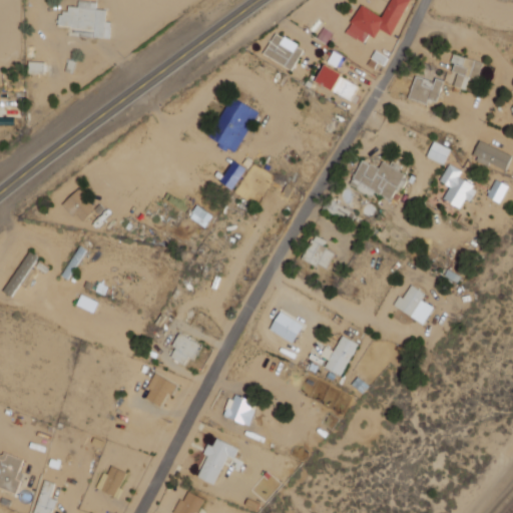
[(109,37),(110,21),(105,21),(106,9),(96,9),(96,1),(78,0),(78,6),(68,6),(67,13),(59,12),(58,26),(72,26),(72,35),(109,37)]
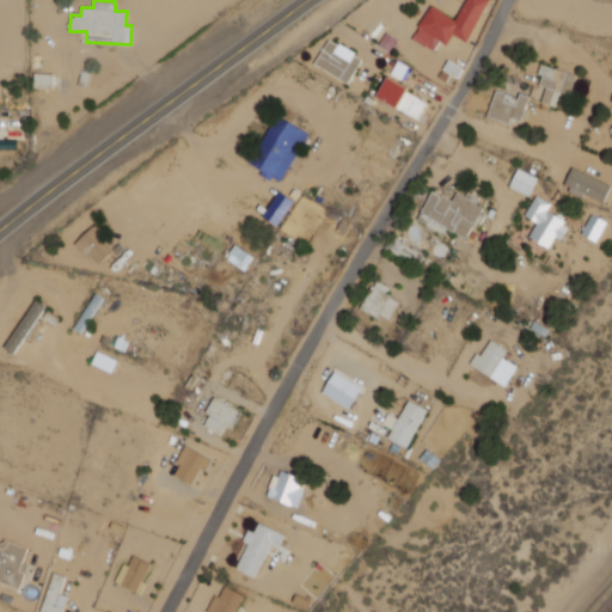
[(488,0),(465,0),(457,19),(430,5),(412,40),(434,50),(439,41),(447,44),(452,35),(467,42),(488,0)]
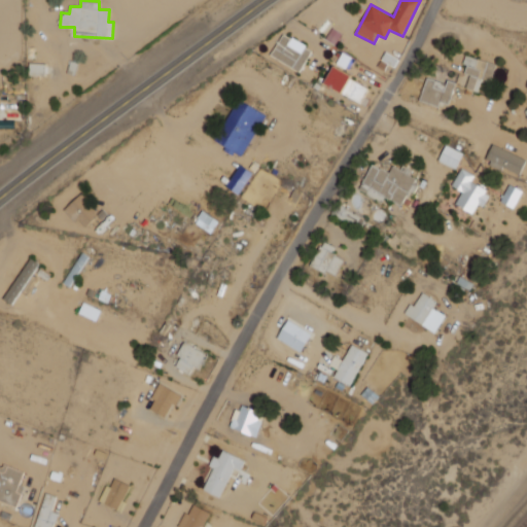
[(311,47),(281,34),(271,58),(301,71),(311,47)]
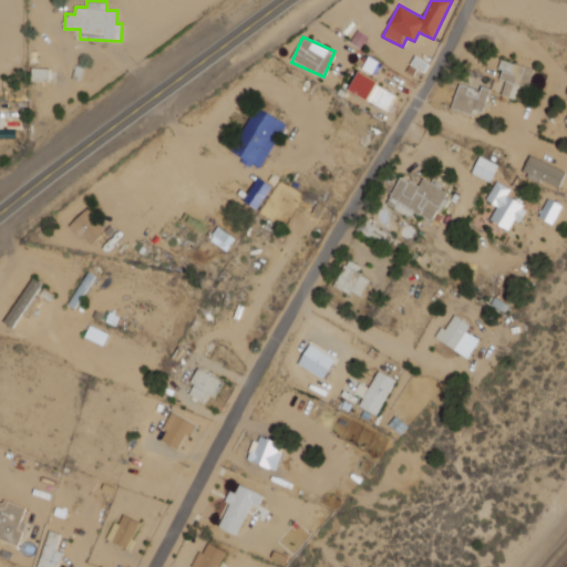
[(533,69),(502,60),(497,78),(505,80),(502,95),(515,99),(518,84),(527,88),(533,69)]
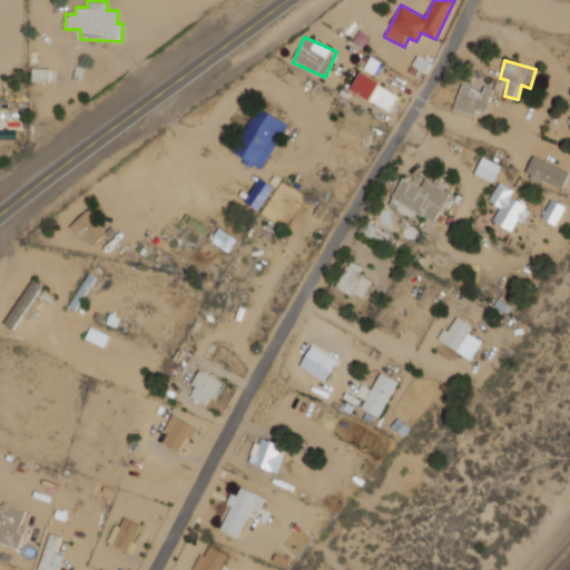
[(351,91),(391,110),(399,92),(359,74),(351,91)]
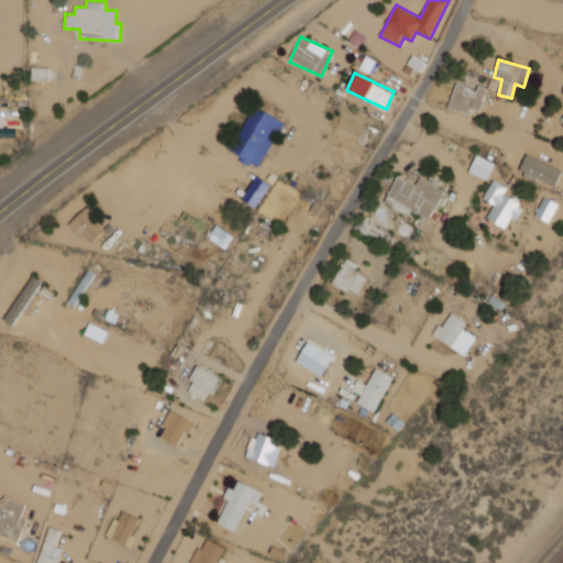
[(448,106),(478,116),(487,88),(477,85),(476,89),(455,83),(448,106)]
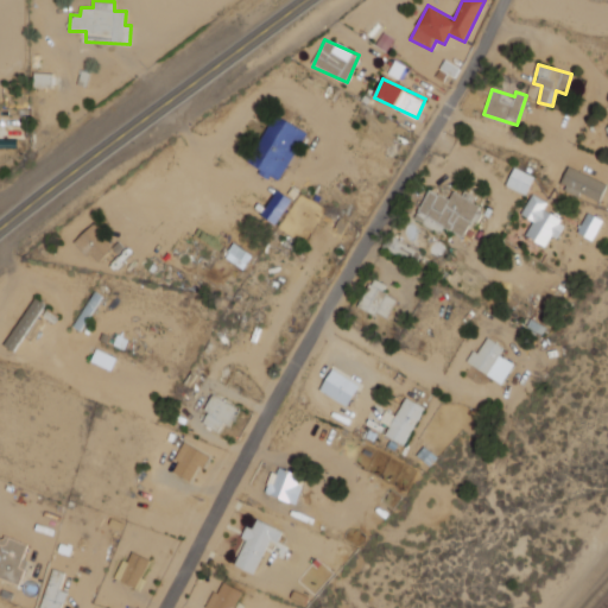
[(249,165),(283,179),(304,128),(271,114),(249,165)]
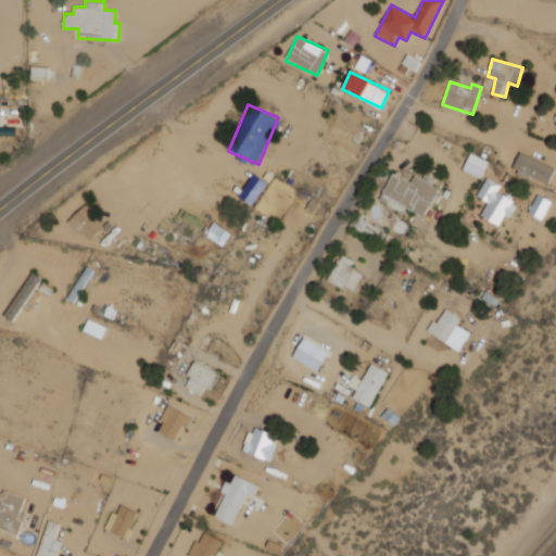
[(463,169),(481,177),(489,161),(469,152),(463,169)]
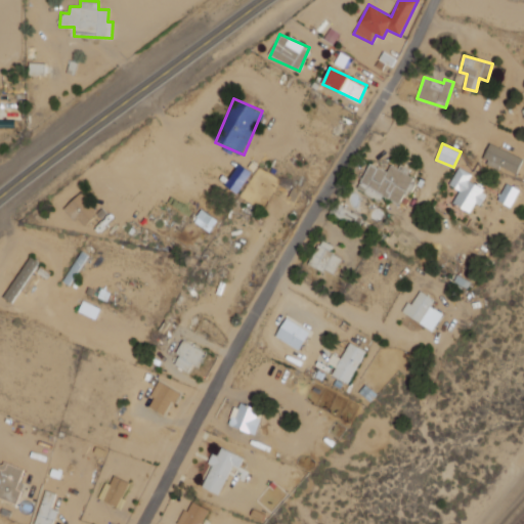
[(498,168),(499,166),(516,174),(523,160),(490,143),(481,160),(498,168)]
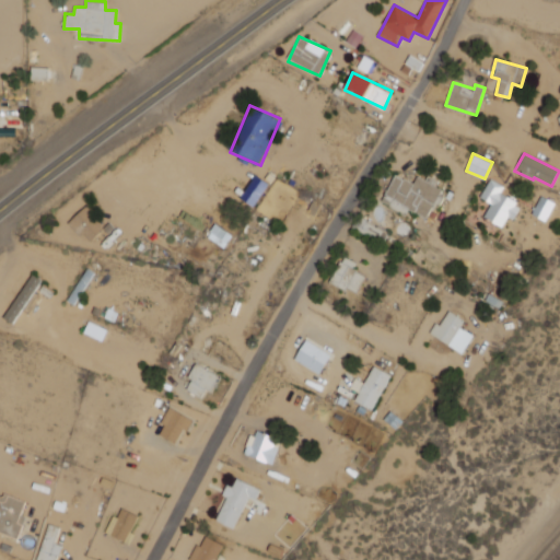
[(268,182),(254,174),(242,199),(256,207),(268,182)]
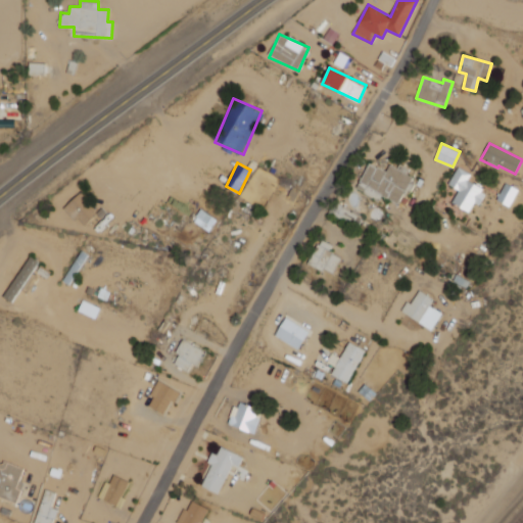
[(413,174),(390,163),(386,172),(369,162),(355,189),(379,200),(381,195),(398,203),(413,174)]
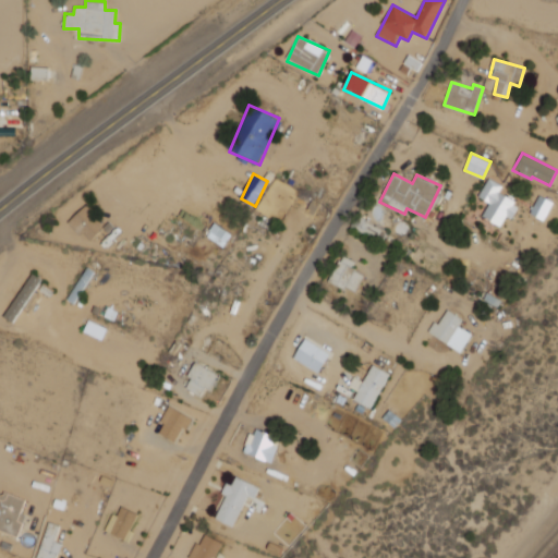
[(500,227),(507,216),(511,218),(519,205),(498,192),(502,185),(488,178),(477,196),(489,203),(482,216),(500,227)]
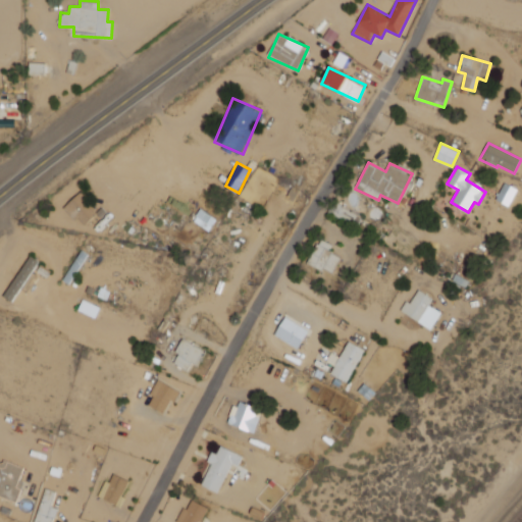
[(496,200),(509,206),(517,189),(504,183),(496,200)]
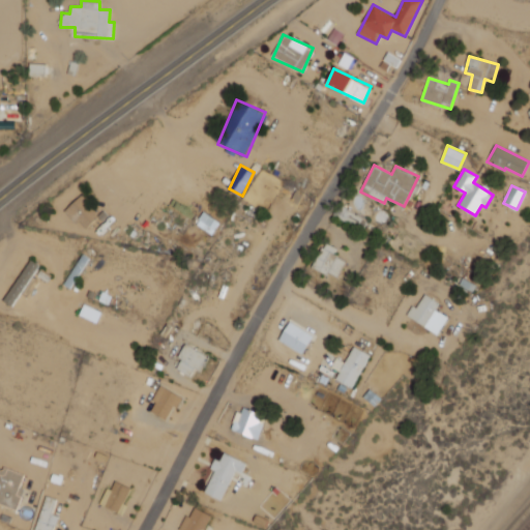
[(99,215),(81,196),(65,209),(84,230),(99,215)]
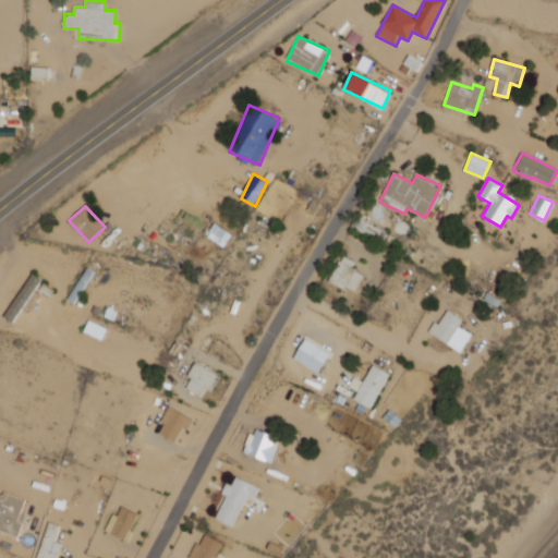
[(206,237),(223,246),(231,233),(215,222),(206,237)]
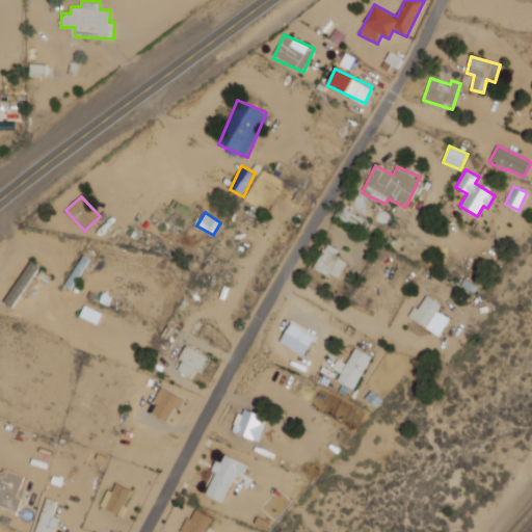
[(338,278),(346,262),(336,257),(339,249),(325,243),(313,267),(338,278)]
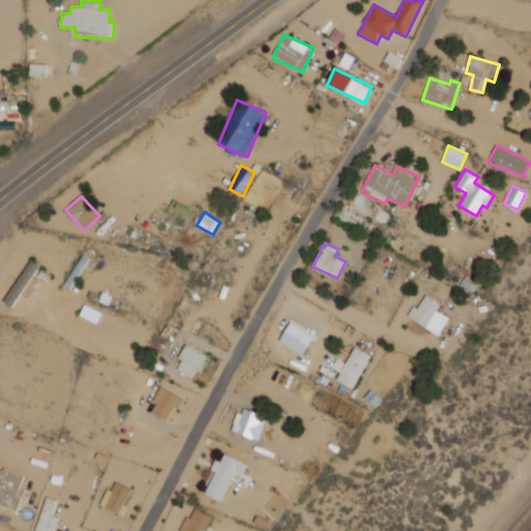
[(33,260),(42,267),(14,308),(4,302),(33,260)]
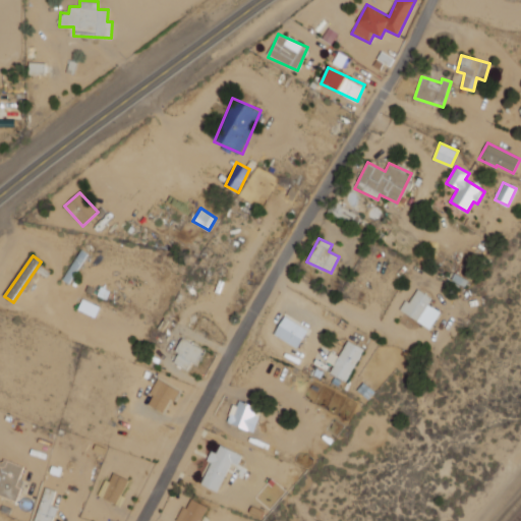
[(428,304),(432,298),(417,289),(409,302),(406,299),(399,309),(429,329),(440,311),(428,304)]
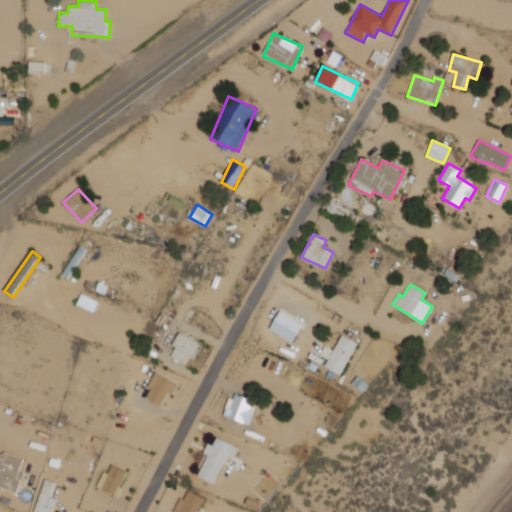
[(269,329),(293,342),(303,323),(279,310),(269,329)]
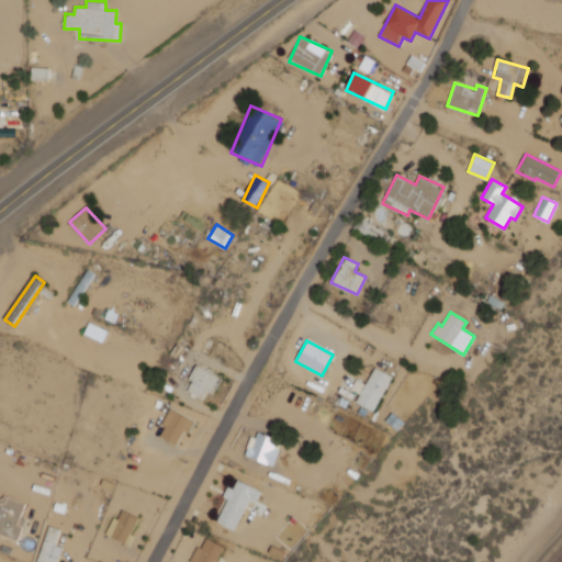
[(204,400),(217,375),(197,364),(189,380),(192,381),(187,391),(204,400)]
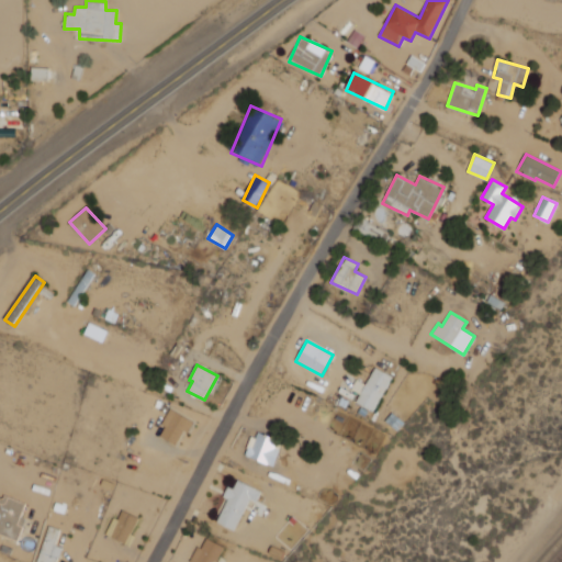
[(360,394),(356,402),(373,412),(392,377),(374,367),(366,384),(356,380),(351,389),(360,394)]
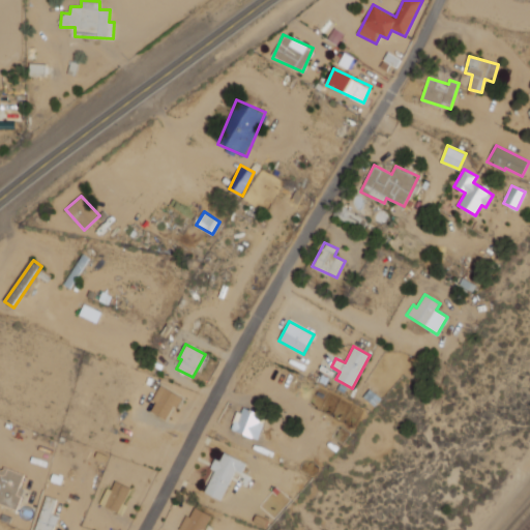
[(167,419),(173,406),(177,408),(183,396),(159,385),(152,401),(154,402),(150,412),(167,419)]
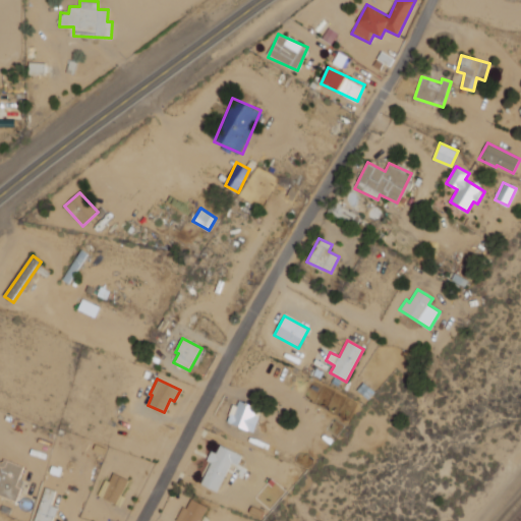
[(262,408),(235,400),(228,423),(254,431),(262,408)]
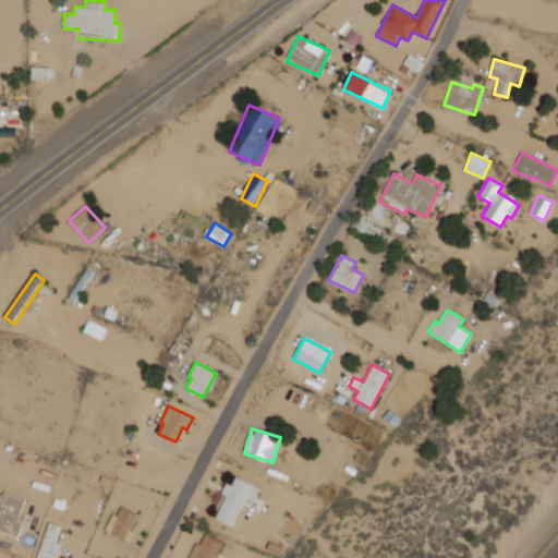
[(215,519),(233,526),(247,495),(255,498),(259,487),(235,476),(231,485),(226,483),(221,493),(226,495),(215,519)]
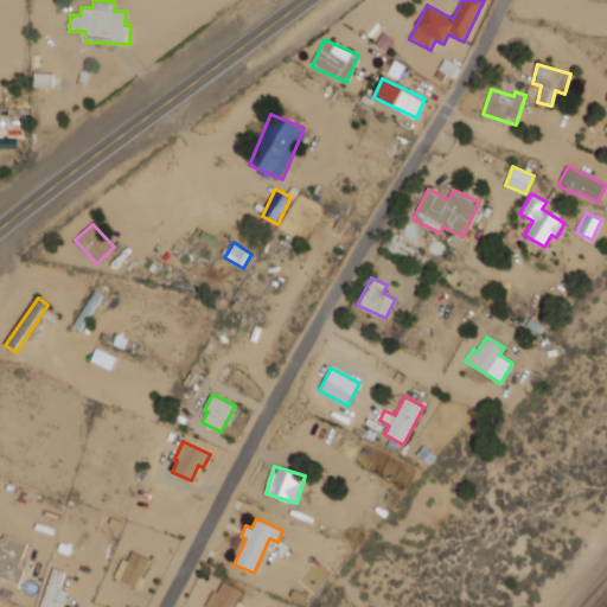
[(27,561),(21,558),(27,544),(0,534),(0,576),(19,583),(27,561)]
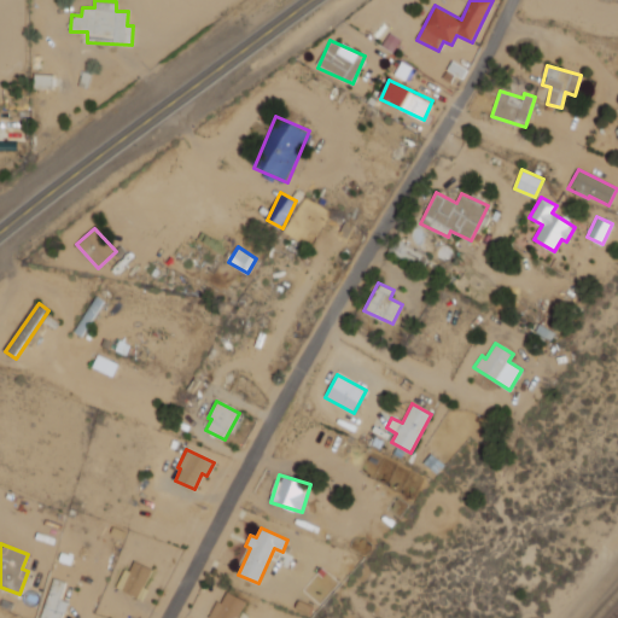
[(151,567),(134,561),(130,570),(123,567),(116,588),(140,596),(151,567)]
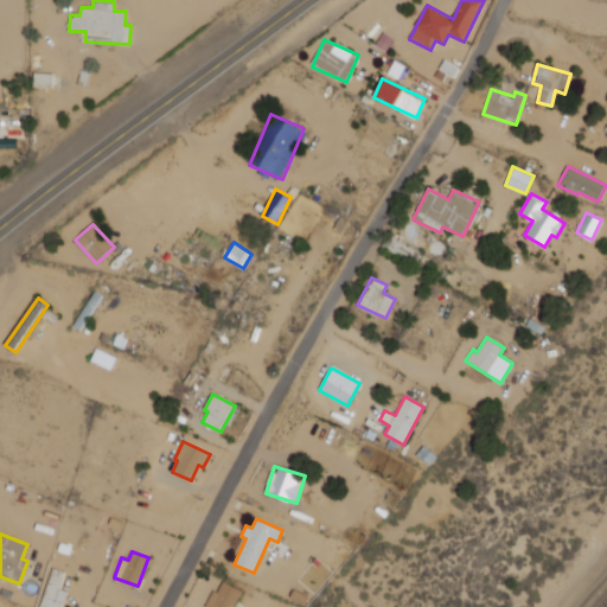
[(61,589),(64,570),(50,567),(40,606),(61,606),(64,590),(61,589)]
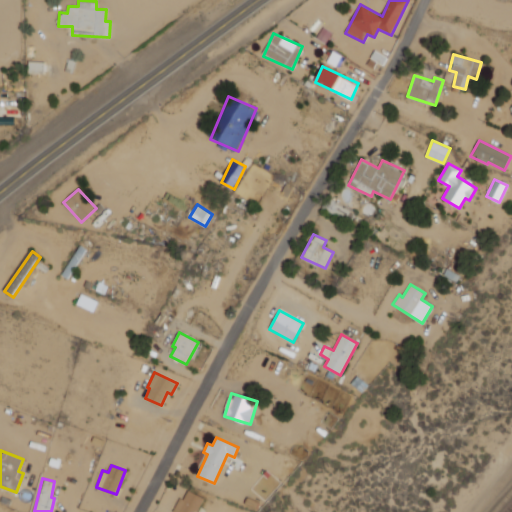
[(173,511),(198,511),(197,511),(204,498),(186,488),(174,511),(173,511)]
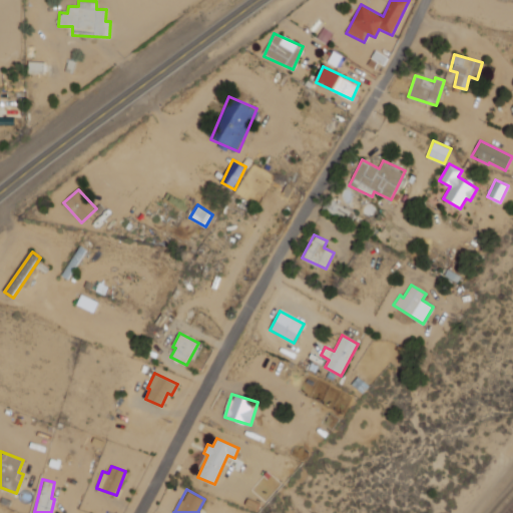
All buildings are outlined.
